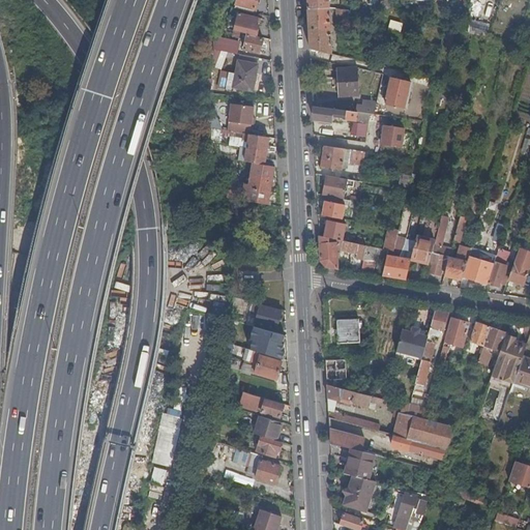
[(237,0),(235,8),(255,13),(255,10),(256,10),(258,0),(237,0)]
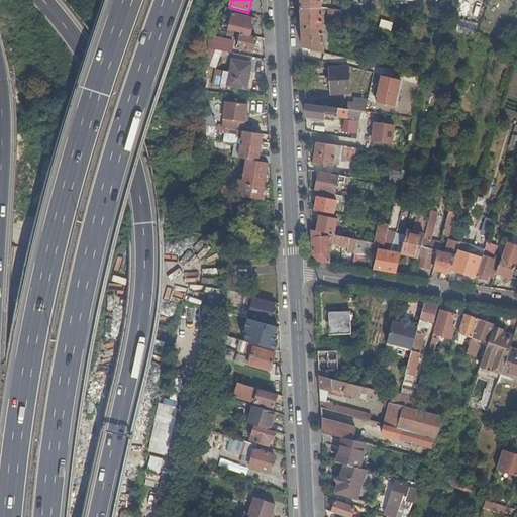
[(299,0),(300,9),(322,8),(321,0),(299,0)]
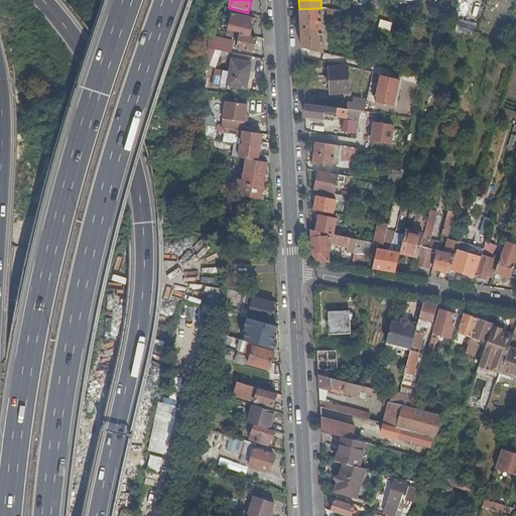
[(300,17),(301,47),(324,52),(321,8),(299,9),(300,17)]
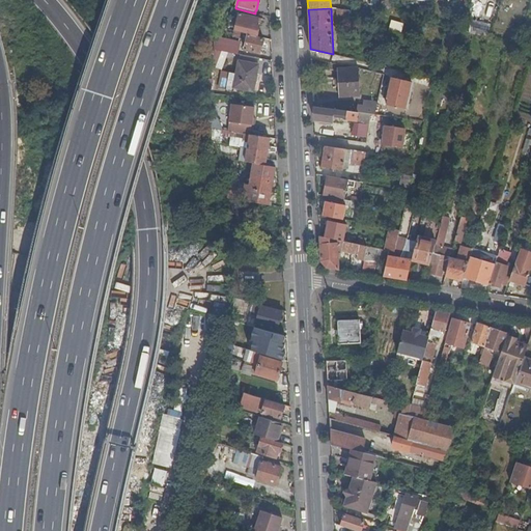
[(348,15),(337,9),(339,27),(350,26),(348,15)]
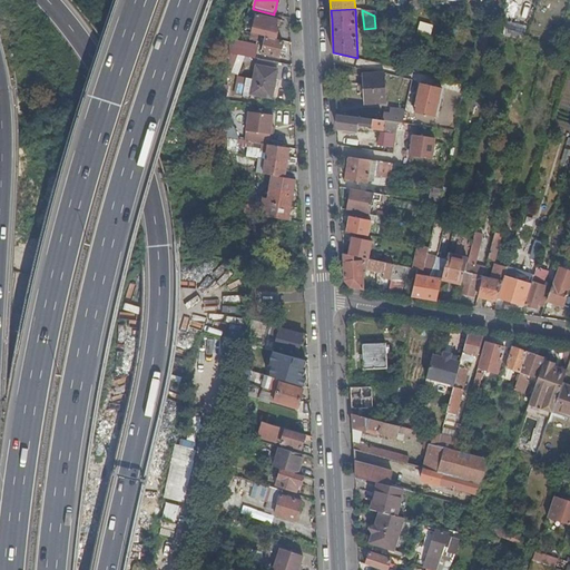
[(257,15),(252,33),(266,37),(276,39),(281,23),(277,22),(278,20),(257,15)]
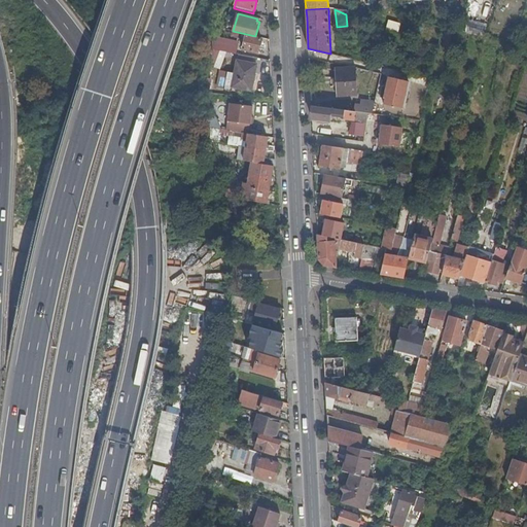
[(400,34),(401,23),(389,21),(387,32),(400,34)]
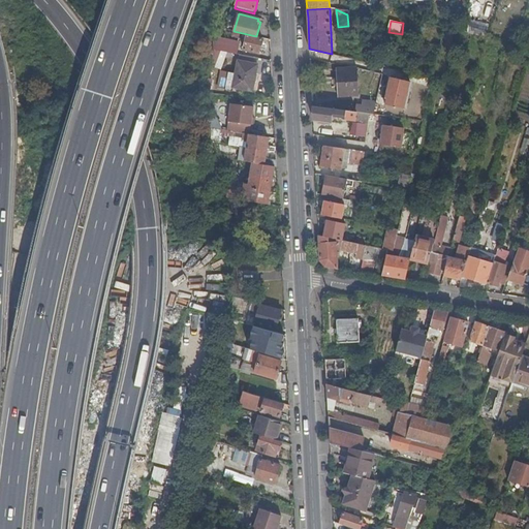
[(490,26),(466,21),(463,33),(465,33),(472,35),(486,38),(490,26)]
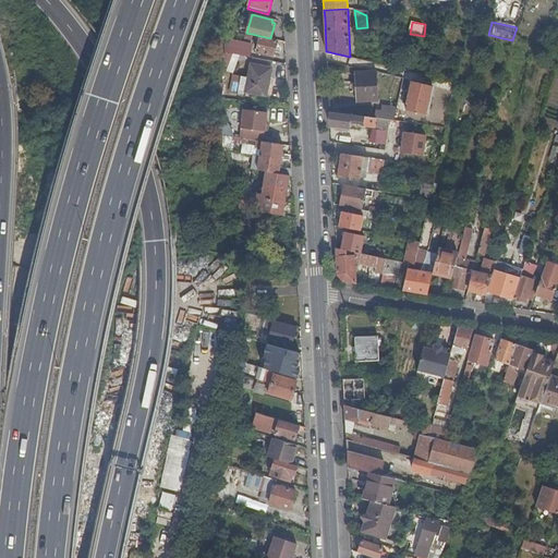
[(496,46),(498,37),(490,35),(488,44),(496,46)]
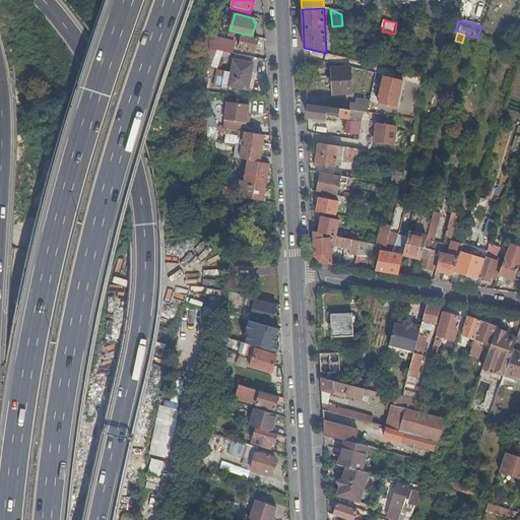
[(255,53),(258,38),(252,36),(243,34),(240,50),(255,53)]
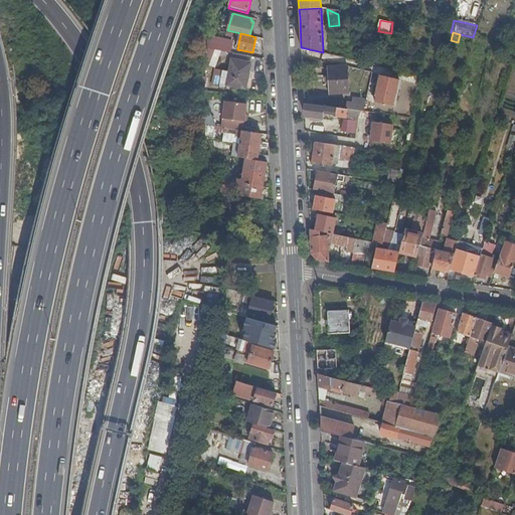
[(514,43),(503,41),(501,45),(513,48),(514,49),(514,47),(514,43)]
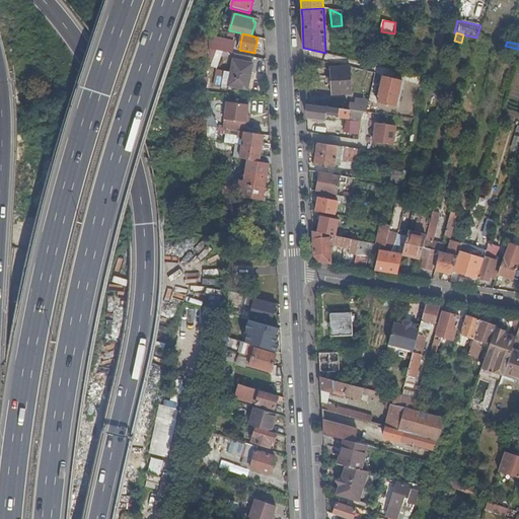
[(218,43),(216,51),(229,53),(230,45),(218,43)]
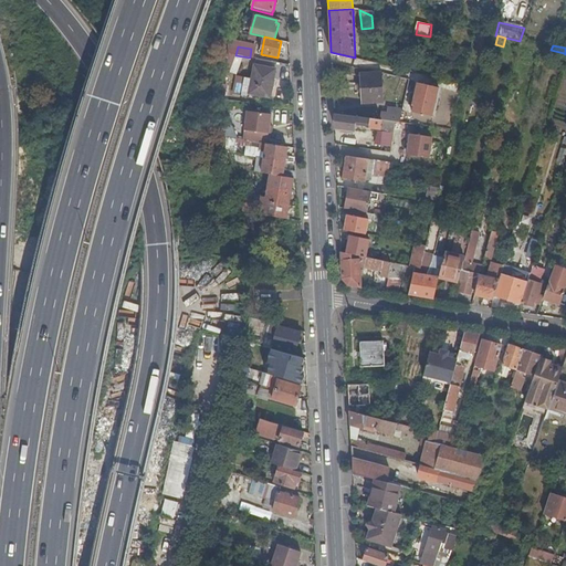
[(271,96),(276,70),(255,65),(250,92),(271,96)]
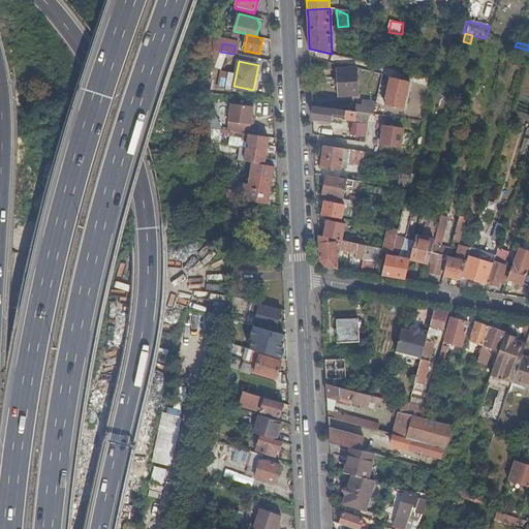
[(338,96),(359,95),(358,67),(351,68),(336,68),(338,96)]
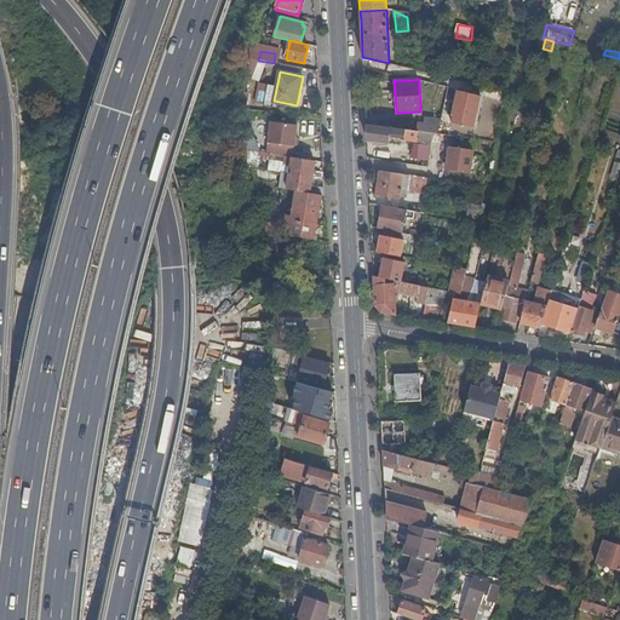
[(452,122),(474,128),(481,96),(458,91),(452,115),(453,115),(452,122)]
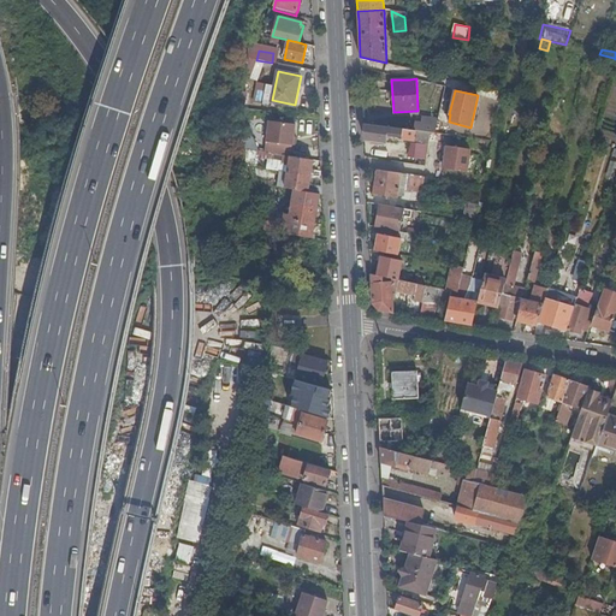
[(416,122),(415,130),(436,132),(438,119),(422,117),(422,123),(416,122)]
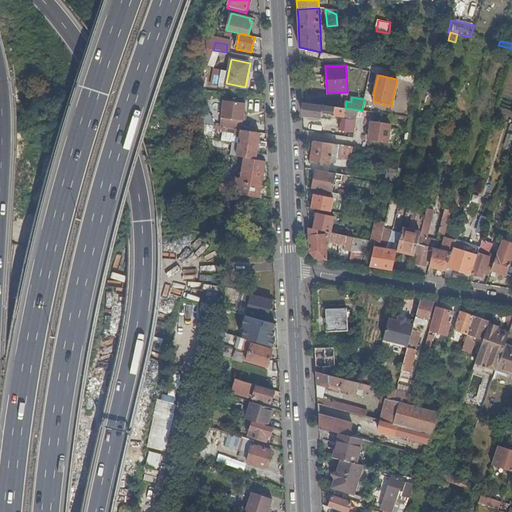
[(224,100),(221,117),(230,119),(229,128),(232,128),(236,129),(241,130),(242,130),(243,120),(244,114),(245,103),(224,100)]
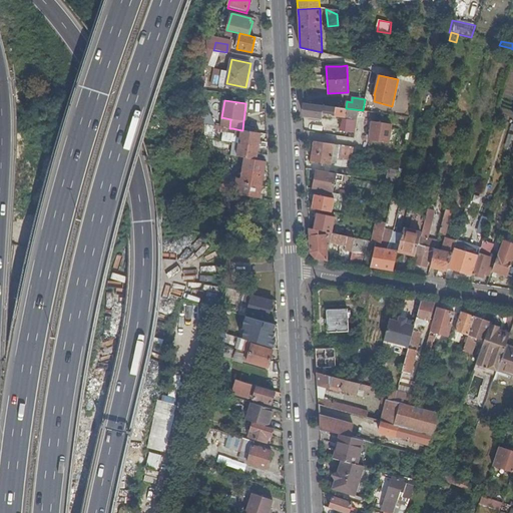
[(303,103),(304,116),(321,118),(322,112),(335,114),(335,113),(343,114),(344,108),(303,103)]
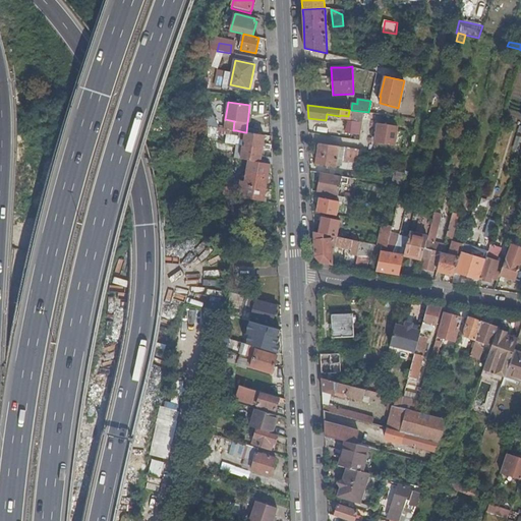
[(374,142),(395,146),(398,125),(378,123),(374,142)]
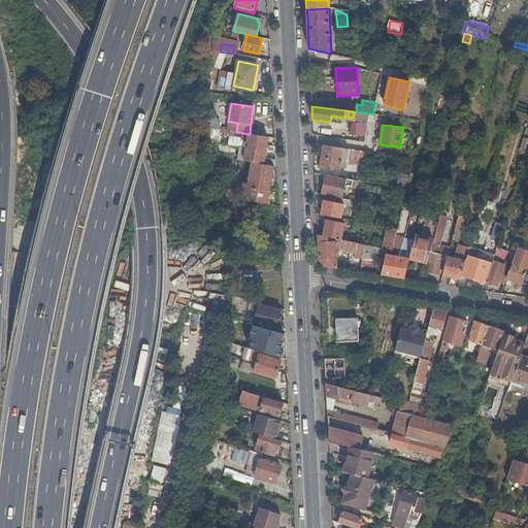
[(236,132),(220,130),(219,134),(242,138),(243,133),(239,132),(236,132)]
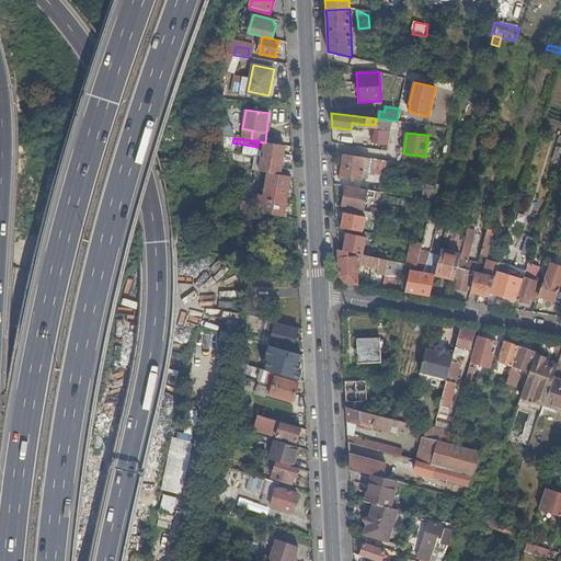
[(264,142),(262,157),(283,160),(285,146),(265,142),(264,142)]
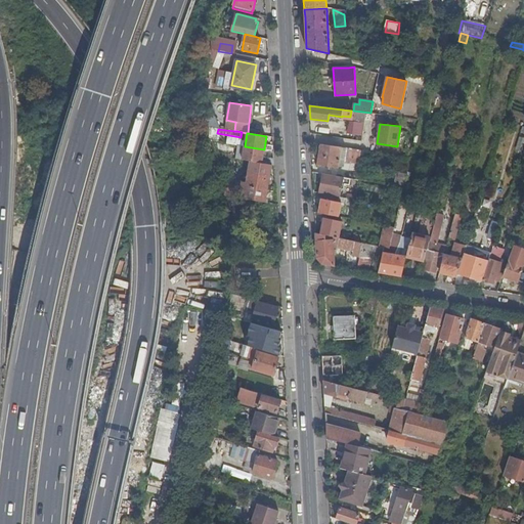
[(351,148),(320,144),(317,165),(338,168),(340,155),(344,156),(345,154),(350,155),(351,148)]
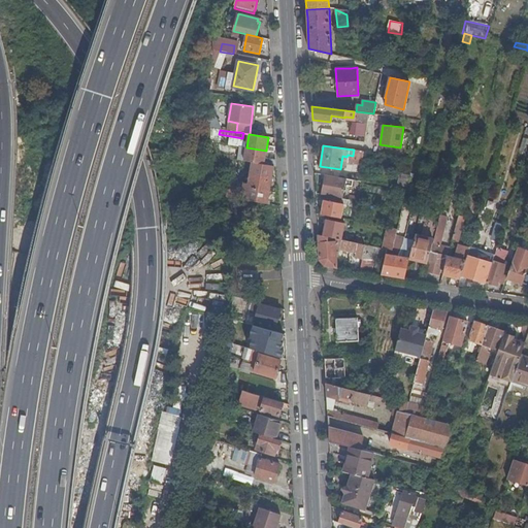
[(274,166),(276,167),(276,159),(265,158),(266,151),(246,147),(244,161),(252,162),(274,166)]
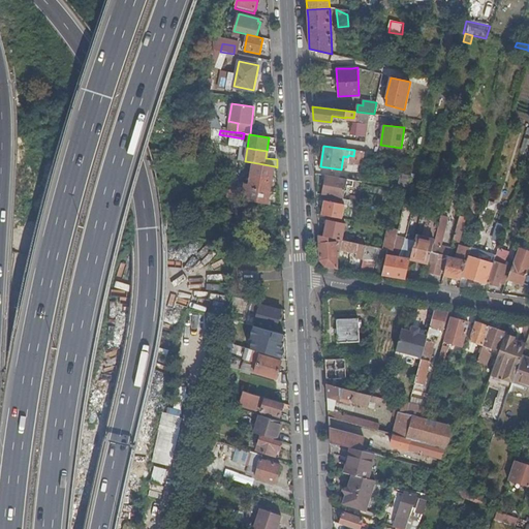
[(246,200),(268,205),(275,166),(252,162),(248,184),(245,184),(244,194),(247,195),(246,200)]
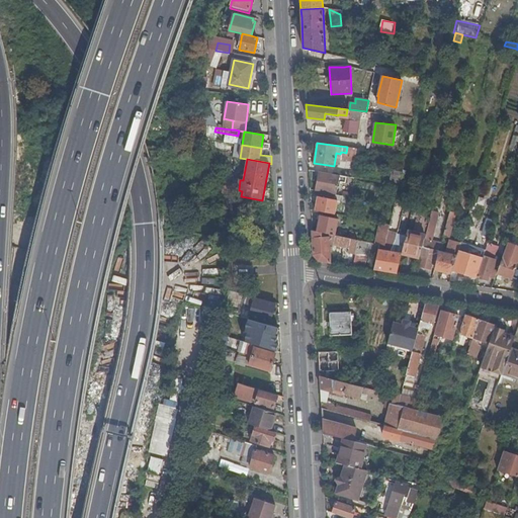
[(391,182),(399,184),(402,173),(393,171),(390,181),(391,182)]
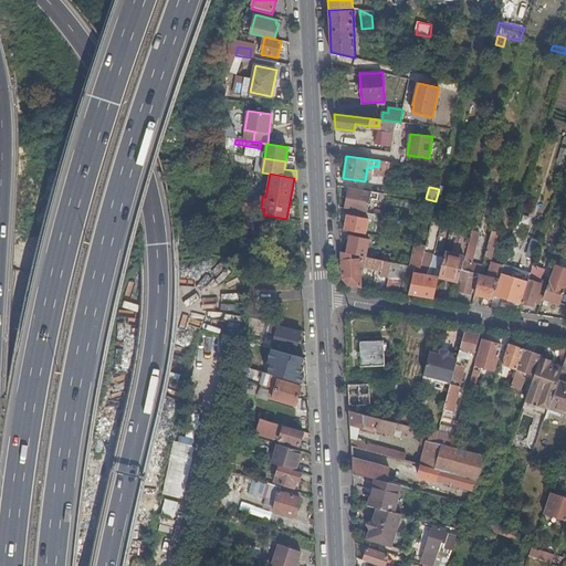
[(345,209),(348,209),(367,212),(369,198),(373,198),(373,196),(370,195),(370,191),(348,188),(345,209)]
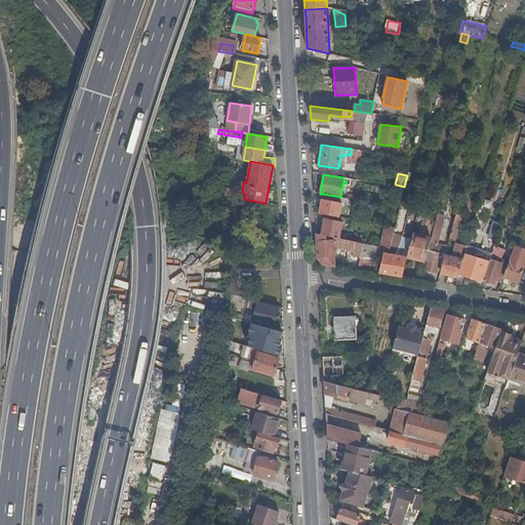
[(225,195),(226,196),(231,196),(232,191),(234,179),(227,178),(225,193),(225,195)]
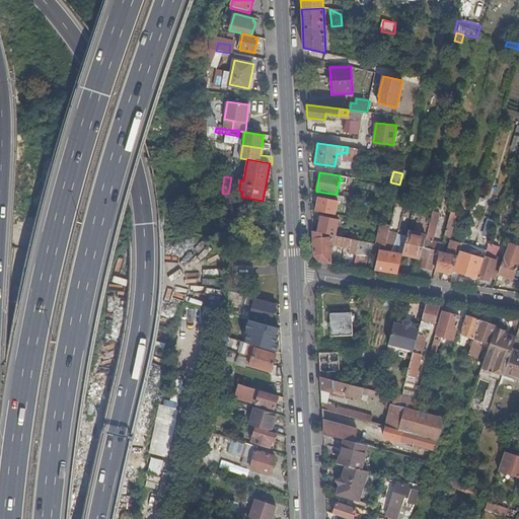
[(319,192),(315,211),(336,214),(338,201),(351,203),(352,198),(337,195),(319,192)]
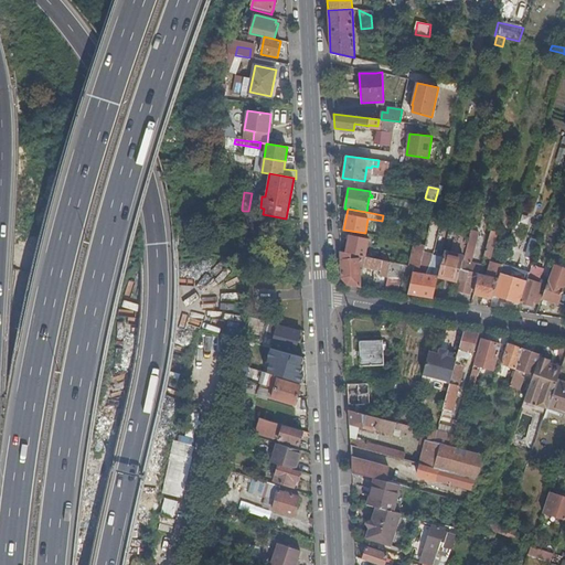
[(499,232),(491,231),(484,257),(491,258),(499,232)]
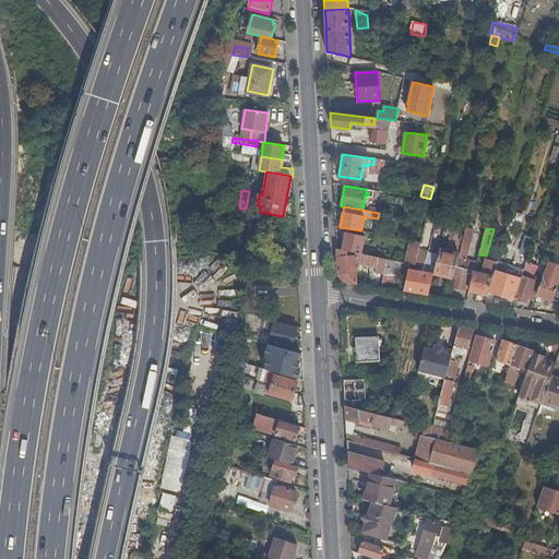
[(466,229),(464,237),(471,239),(473,232),(466,229)]
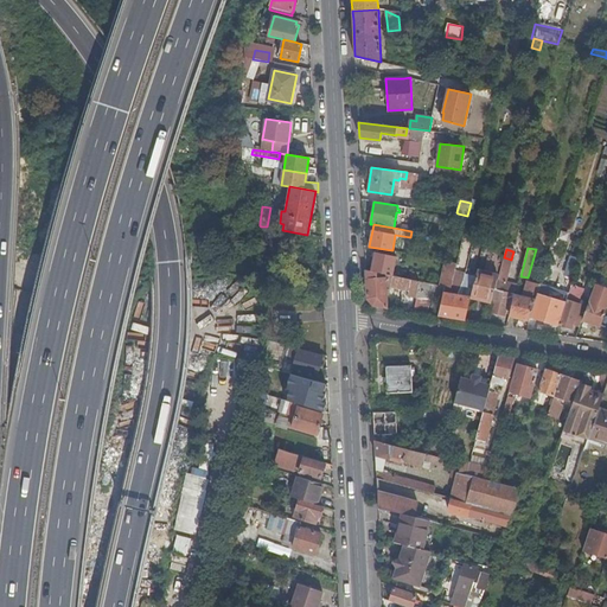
[(376,251),(371,272),(393,275),(396,256),(376,251)]
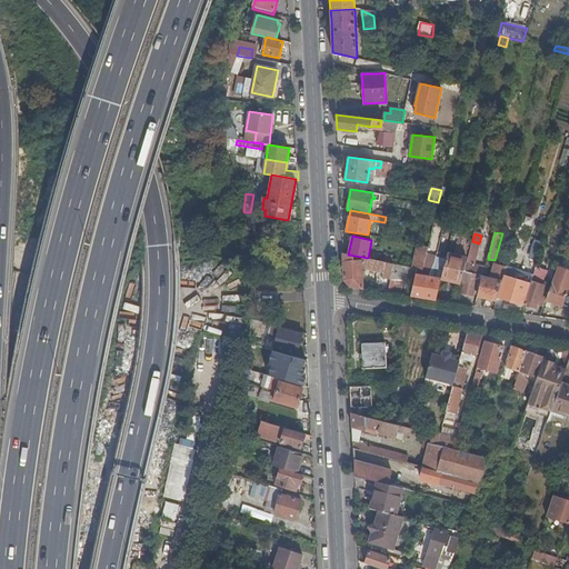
[(479,290),(482,277),(486,267),(473,265),(479,243),(472,241),(463,271),(466,272),(466,271),(479,275),(476,289),(479,290)]
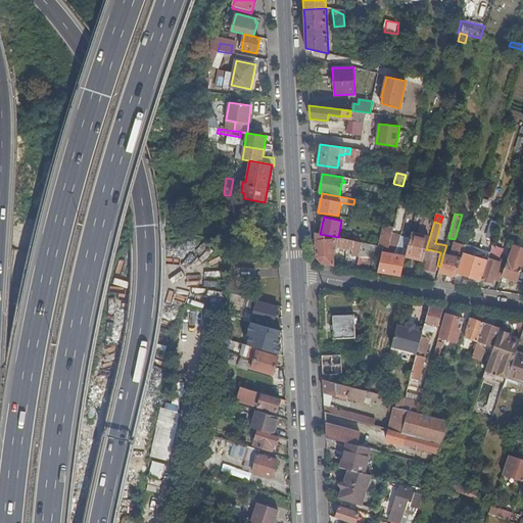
[(383,229),(379,246),(384,247),(389,248),(393,227),(386,225),(385,230),(383,229)]
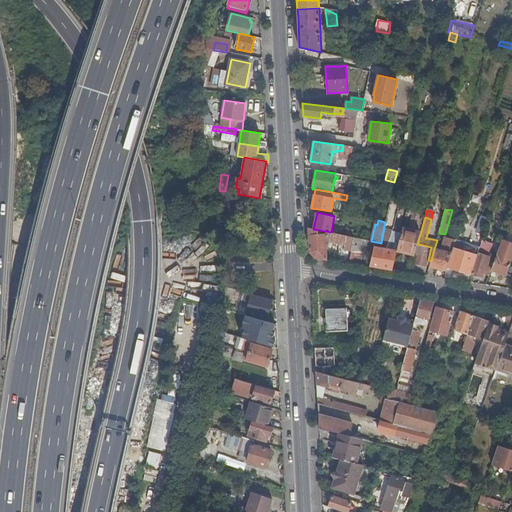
[(414,254),(420,232),(402,227),(399,244),(397,250),(414,254)]
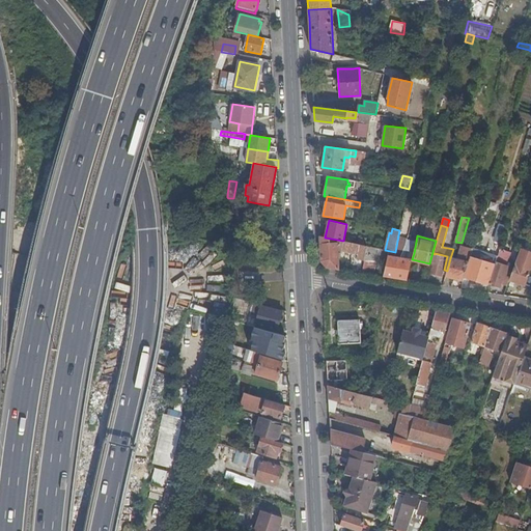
[(325,238),(320,236),(322,261),(326,267),(338,269),(337,249),(358,252),(357,258),(371,261),(376,262),(378,257),(388,259),(389,255),(390,251),(385,250),(343,241),(325,238)]
